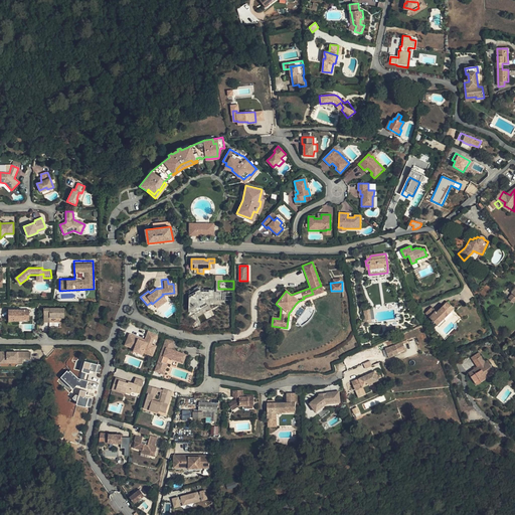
[(323,292),(321,286),(311,290),(313,294),(303,297),(304,299),(323,292)]
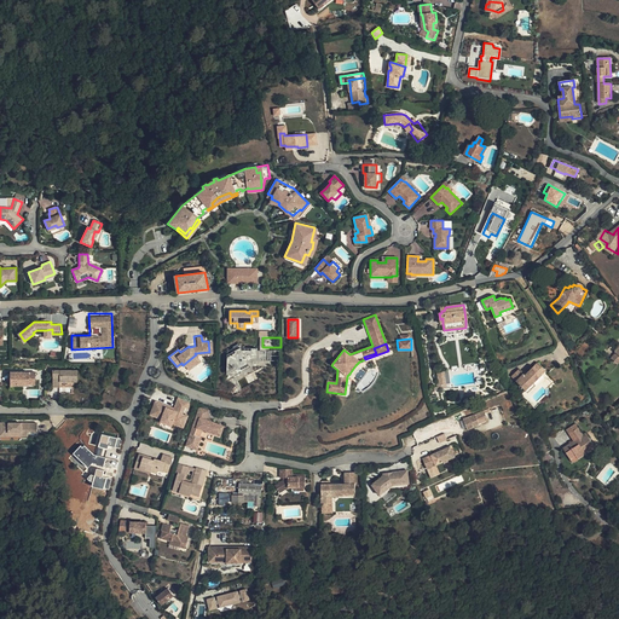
[(229,358),(229,365),(231,370),(238,366),(241,369),(249,364),(254,360),(271,360),(271,356),(271,351),(268,351),(260,351),(242,351),(241,348),(236,352),(237,353),(229,358)]
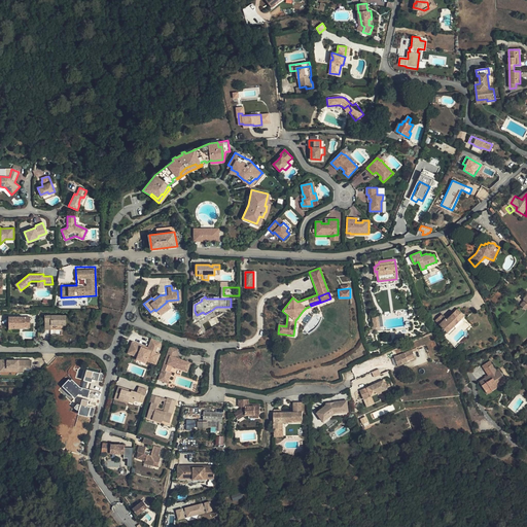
[(281,309),(282,311),(292,297),(291,296),(288,301),(287,300),(286,301),(285,301),(284,302),(284,303),(283,304),(284,306),(281,309)]
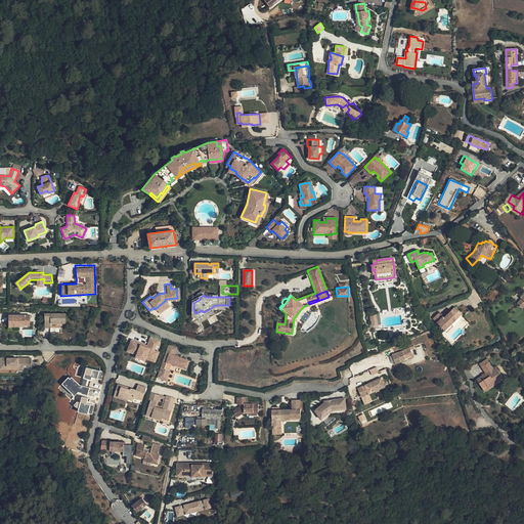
[(154,307),(149,310),(151,314),(157,310),(158,312),(168,305),(166,302),(168,301),(178,300),(177,298),(165,299),(166,300),(155,309),(154,307)]
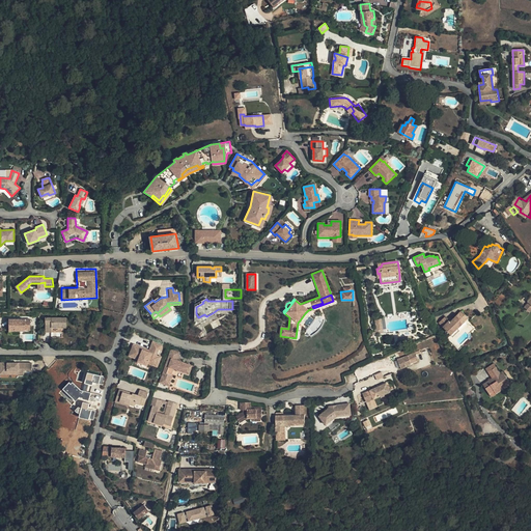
[(216,315),(214,312),(206,316),(204,314),(198,317),(196,313),(196,322),(204,322),(216,315)]
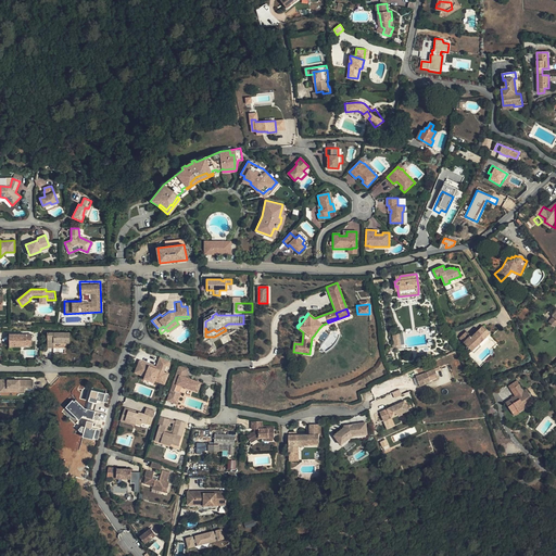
[(483,327),(475,335),(471,338),(470,336),(466,331),(459,338),(471,351),(479,344),(490,333),(483,327)]
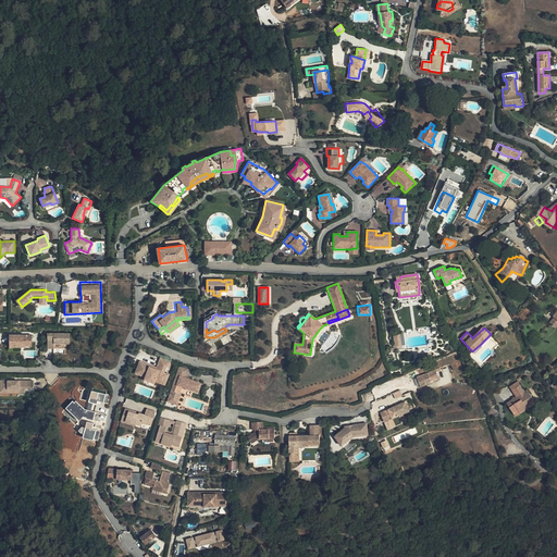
[(324,332),(320,329),(314,336),(318,338),(324,332)]
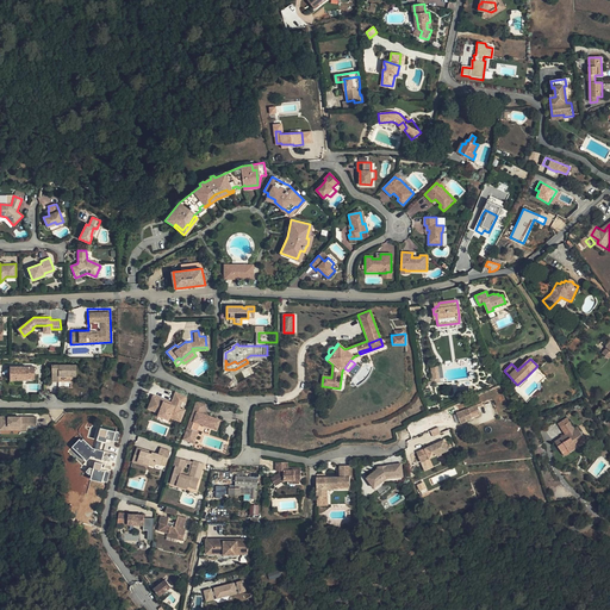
[(53,363),(53,380),(61,380),(61,375),(78,375),(78,365),(53,363)]
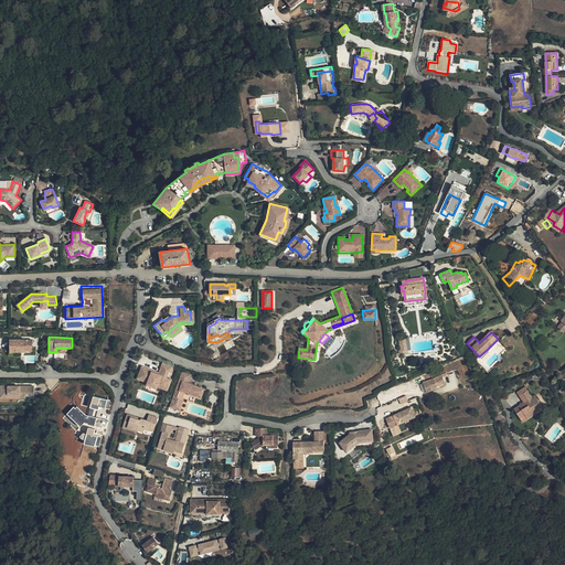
[(10,351),(32,351),(32,339),(10,339),(10,351)]
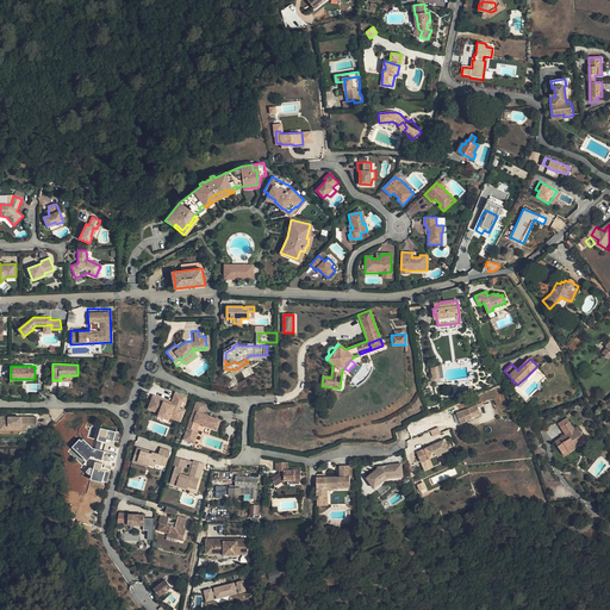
[(430,367),(433,381),(441,380),(439,366),(430,367)]
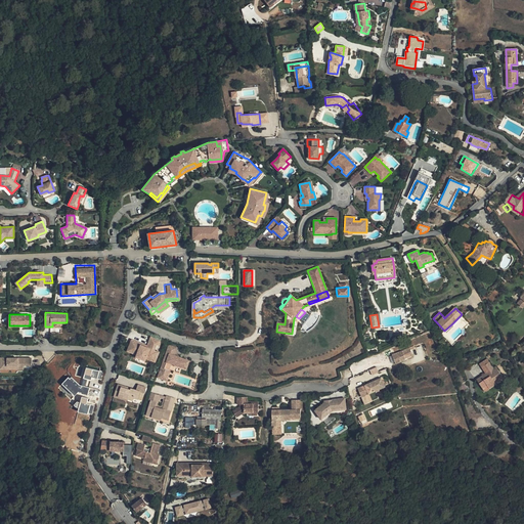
[(459,328),(462,331),(468,325),(465,322),(459,328)]
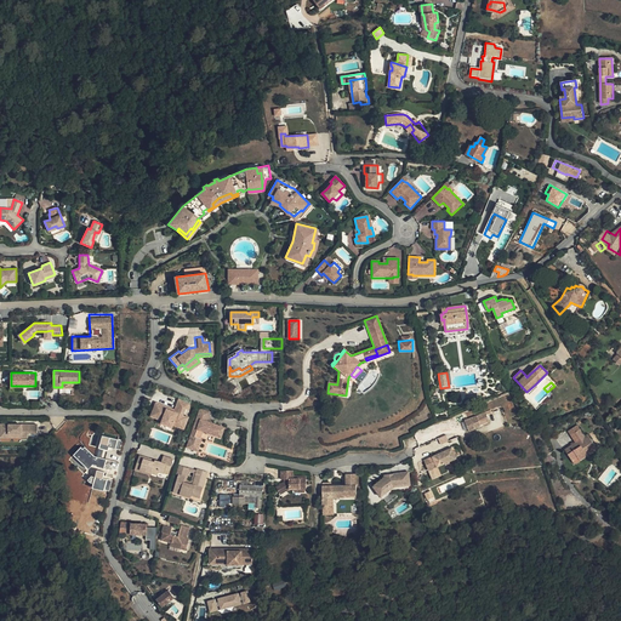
[(537,387),(535,385),(527,392),(529,394),(537,387)]
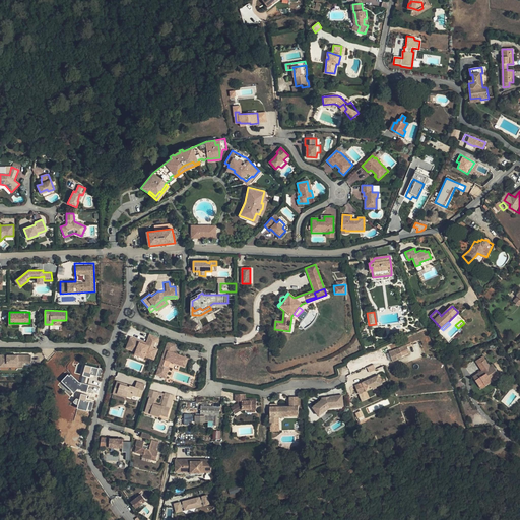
[(446,334),(443,330),(439,334),(448,343),(459,333),(457,331),(450,338),(446,334)]
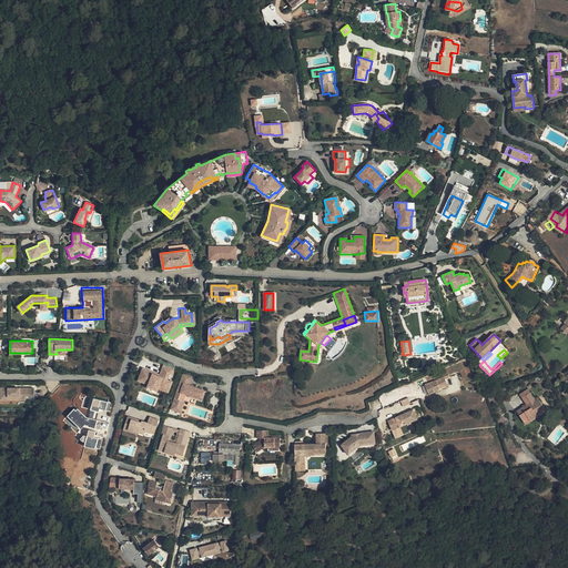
[(172,368),(162,365),(160,369),(162,371),(160,377),(151,374),(152,372),(141,368),(139,375),(143,376),(141,383),(146,385),(146,387),(155,391),(156,388),(162,389),(162,388),(168,389),(171,381),(169,379),(165,378),(168,373),(171,374),(172,368)]
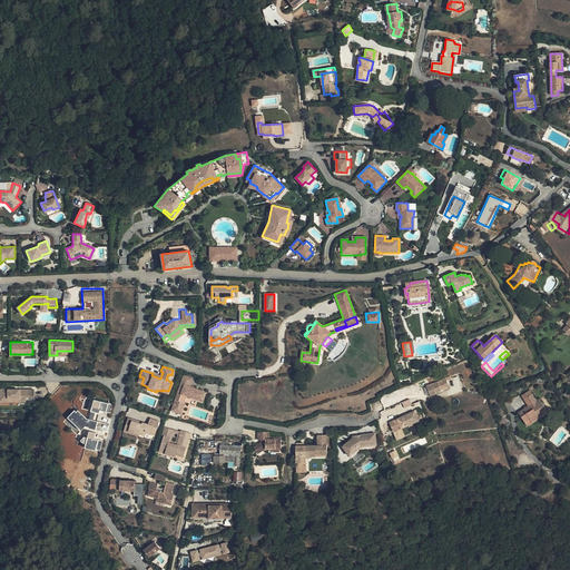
[(183,373),(172,410),(188,415),(192,406),(196,408),(197,401),(206,404),(210,389),(194,383),(196,376),(183,373)]
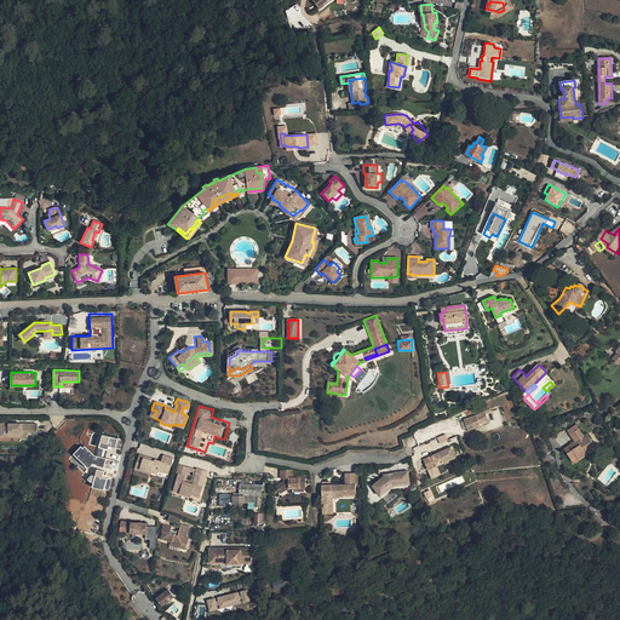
[(517,430),(507,408),(501,411),(507,425),(495,430),(494,428),(491,429),(484,431),(482,432),(482,434),(466,440),(468,445),(475,442),(477,447),(486,443),(487,446),(499,441),(498,438),(517,430)]
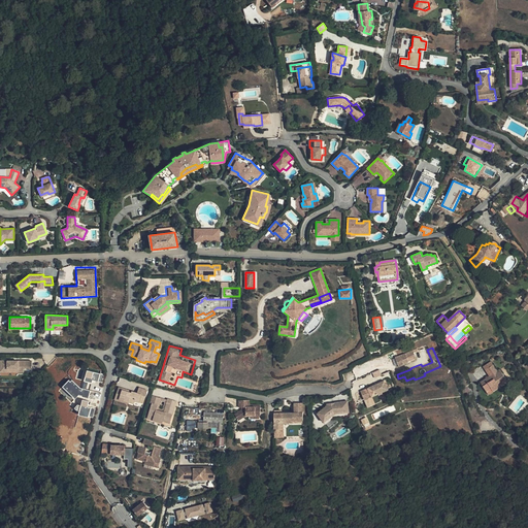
[(432,362),(427,350),(426,351),(430,360),(421,364),(422,366),(432,362)]
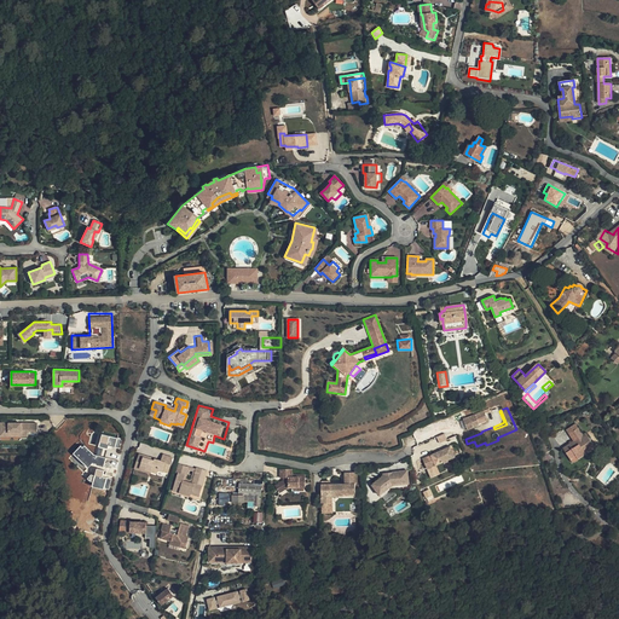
[(484,411),(474,415),(478,423),(480,422),(487,420),(484,411)]
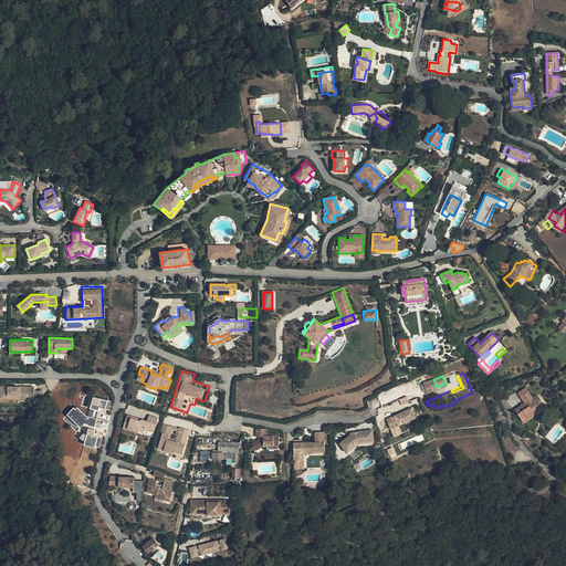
[(433,379),(423,384),(426,391),(427,392),(432,390),(432,389),(437,387),(433,379)]
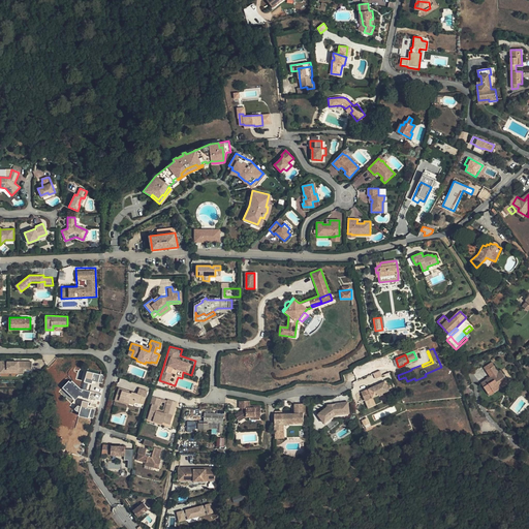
[(0,361),(0,372),(7,372),(7,369),(18,369),(19,372),(24,372),(24,368),(32,368),(32,361),(0,361)]
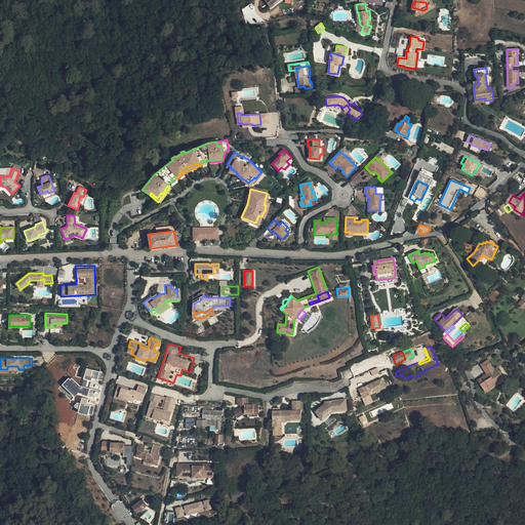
[(480,364),(483,368),(485,366),(489,372),(486,374),(477,380),(483,389),(487,386),(489,390),(496,385),(495,382),(502,377),(496,368),(494,369),(488,360),(480,364)]
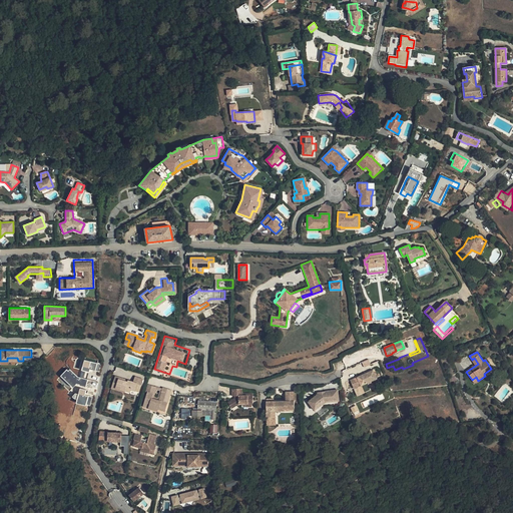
[(88,373),(89,370),(99,372),(100,364),(84,360),(80,377),(83,378),(85,372),(88,373)]
